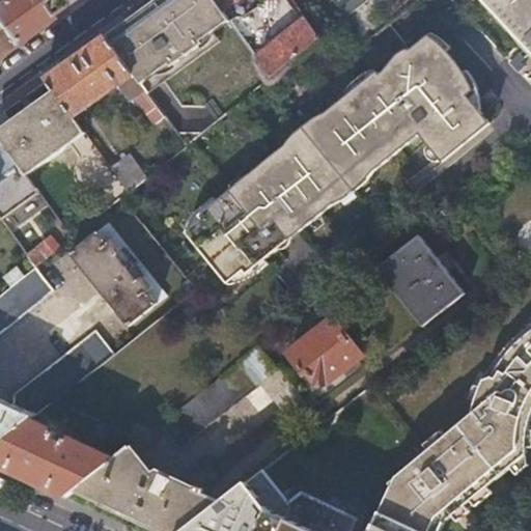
[(0,0),(0,26),(11,43),(48,17),(36,1),(36,0),(0,0)]
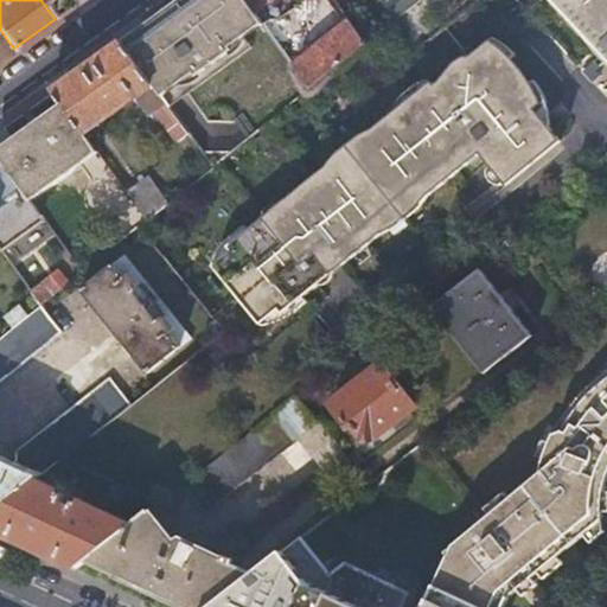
[(244,0),(181,0),(122,43),(152,85),(158,94),(189,70),(196,80),(232,51),(228,43),(260,20),(244,0)]
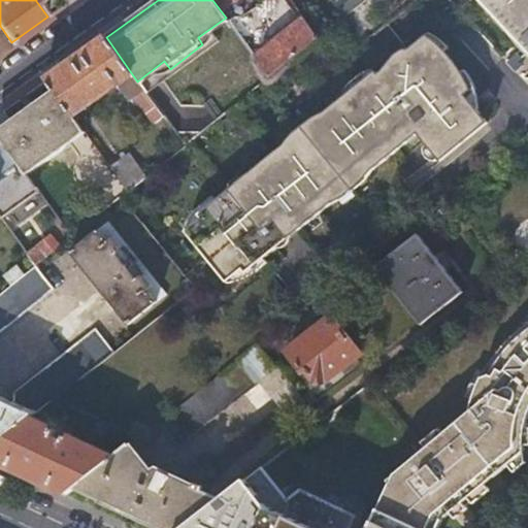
[(212,0),(226,18),(231,13),(229,10),(234,7),(231,3),(235,0),(212,0)]
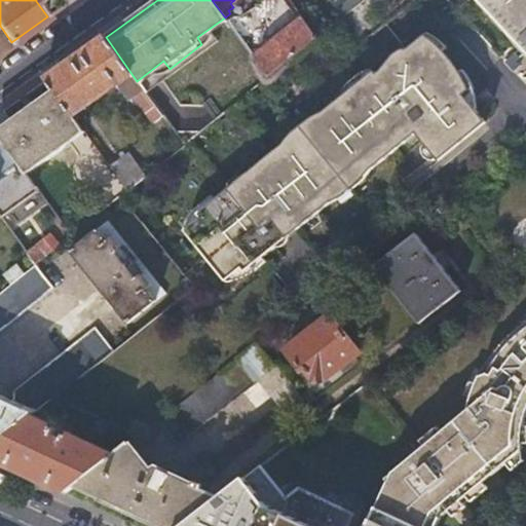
[(525,0),(479,0),(505,28),(518,42),(521,40),(525,45),(525,0)]
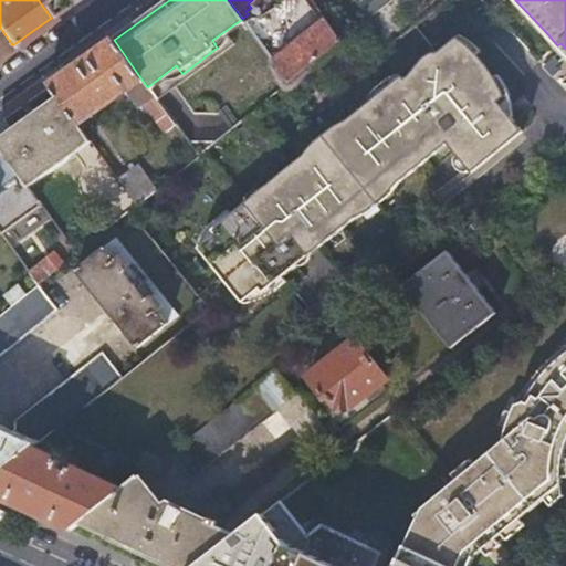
[(245,22),(289,84),(341,42),(325,19),(283,52),(259,19),(253,18),(245,22)]
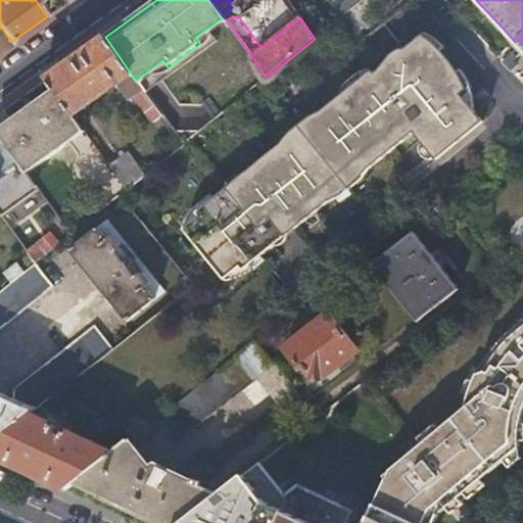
[(0,50),(11,42),(0,26),(0,50)]
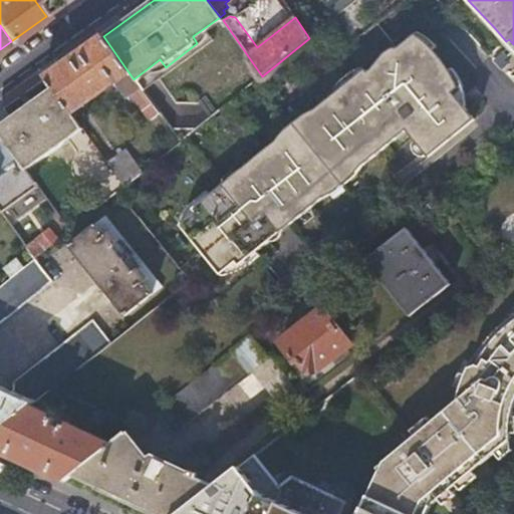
[(506,41),(494,27),(490,30),(513,55),(513,44),(509,39),(506,41)]
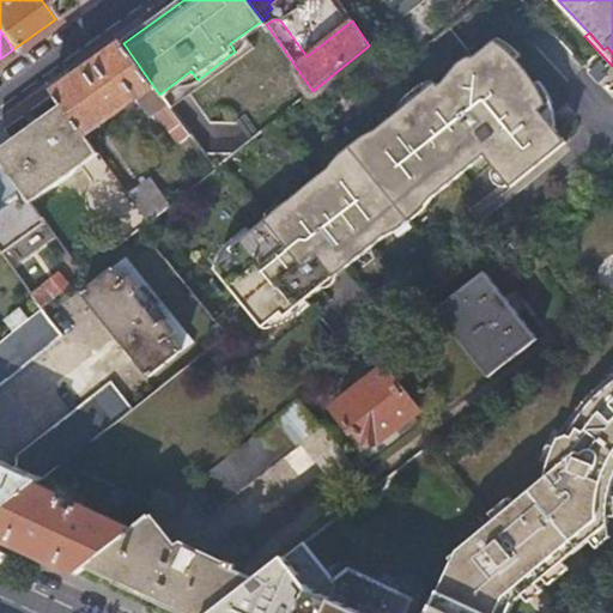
[(496,37),(491,41),(508,62),(516,54),(505,44),(496,37)]
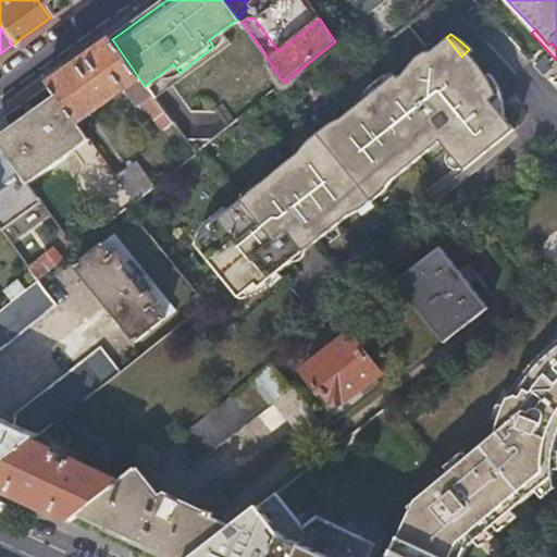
[(194,245),(236,296),(254,282),(257,286),(275,271),(289,260),(304,248),(353,209),(349,205),(379,181),(382,185),(437,140),(447,152),(460,169),(461,170),(510,130),(498,114),(486,99),(492,95),(479,78),(461,57),(446,37),(428,53),(430,56),(420,63),(412,60),(407,69),(396,79),(394,76),(392,77),(364,99),(363,100),(339,120),(343,124),(301,158),(298,153),(255,188),(250,193),(240,200),(226,211),(209,226),(212,230),(194,245)]
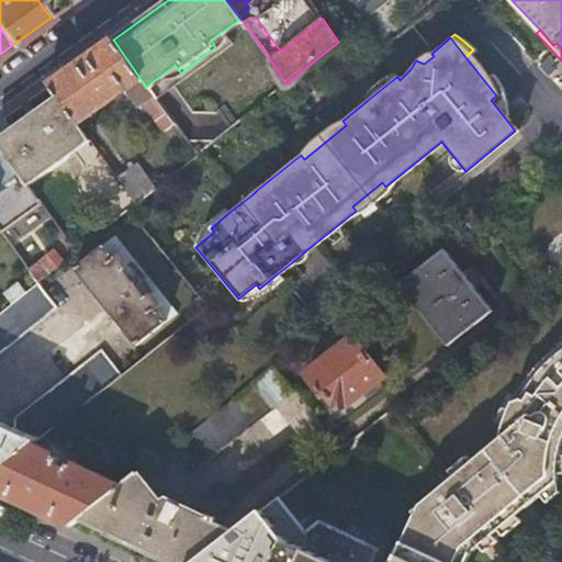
[(113,40),(51,85),(59,97),(79,124),(141,79),(113,40)]
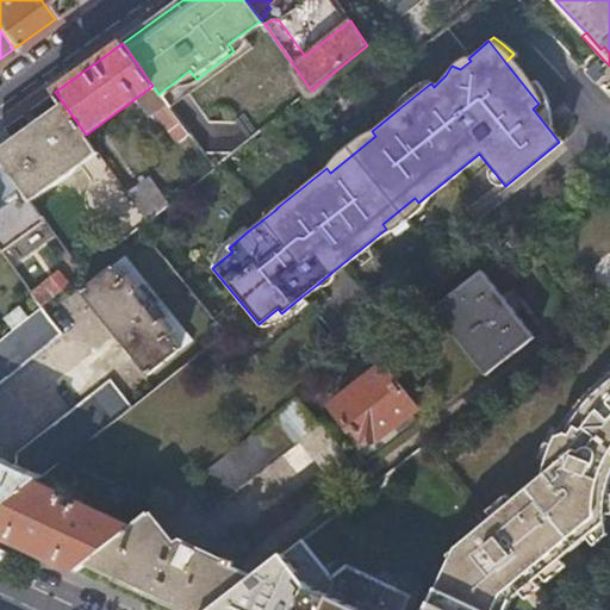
[(455,62),(452,66),(460,69),(471,61),(468,58),(466,57),(462,58),(459,60),(455,62)]
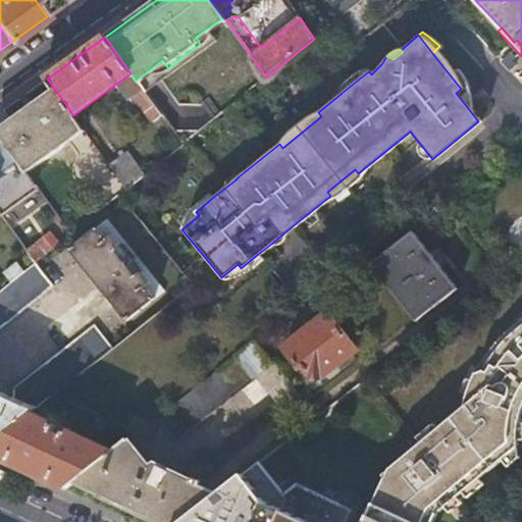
[(456,67),(449,73),(461,89),(456,93),(467,107),(470,105),(468,95),(462,77),(456,67)]
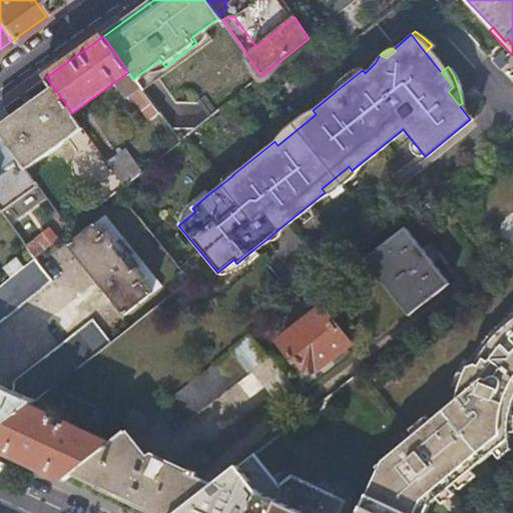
[(332,89),(335,92),(336,91),(361,71),(358,68),(354,69),(350,70),(342,76),(338,80),(334,85),(332,89)]
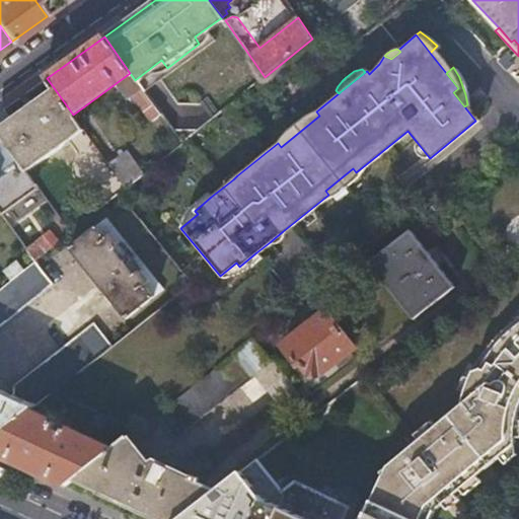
[(145,114),(154,106),(141,88),(132,95),(145,114)]
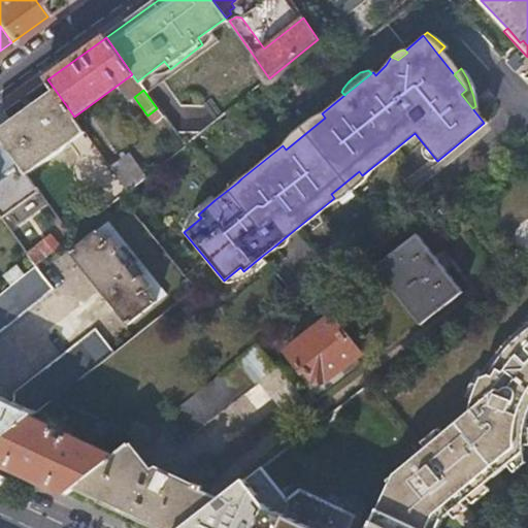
[(0,137),(21,166),(28,176),(86,133),(74,117),(56,91),(0,130),(0,137)]
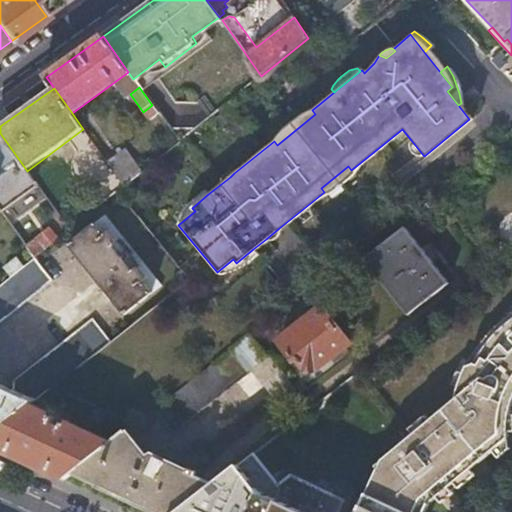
[(273,140),(274,141),(277,145),(315,114),(312,110),(311,109),(301,114),(289,123),(281,130),(273,140)]
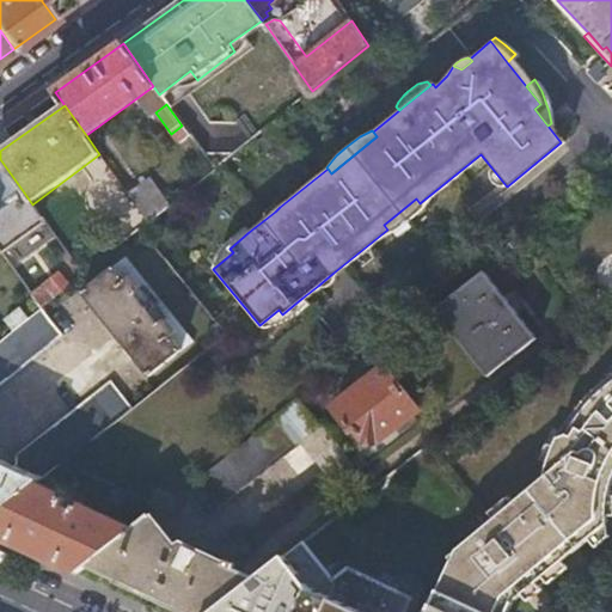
[(0,248),(19,233),(1,209),(24,193),(0,159),(0,248)]
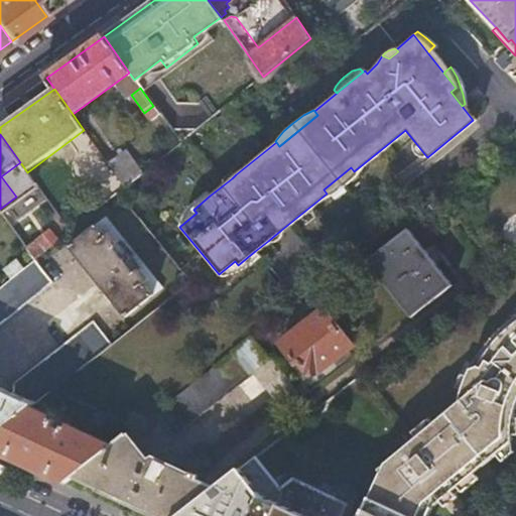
[(426,156),(414,141),(411,143),(412,149),(414,153),(416,154),(418,156),(423,158),(424,158),(426,156)]
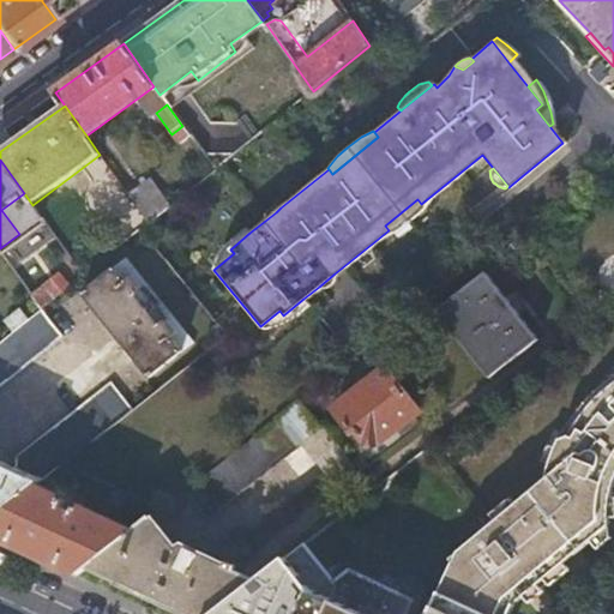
[(143,224),(167,212),(151,180),(127,192),(143,224)]
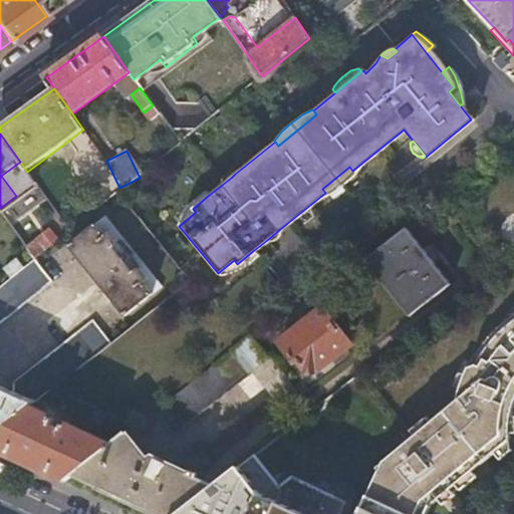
[(322,189),(325,193),(326,194),(333,191),(340,186),(347,180),(353,172),(352,171),(349,167),(322,189)]
